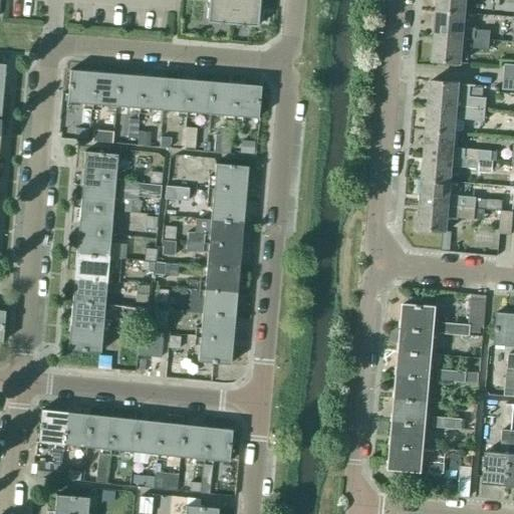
[(231,24),(233,0),(207,0),(206,22),(231,24)]
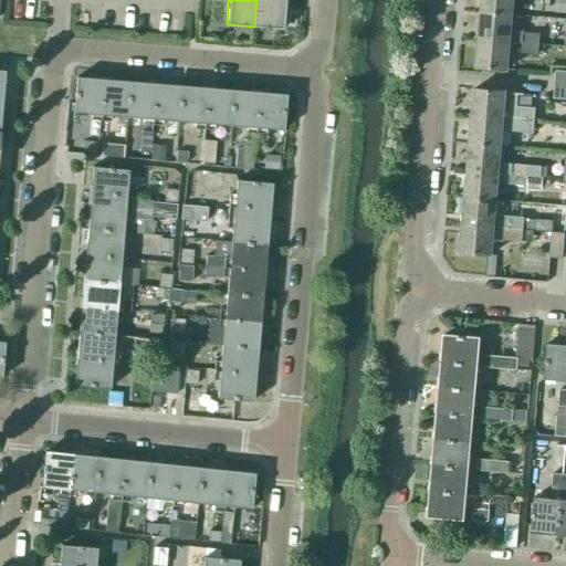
[(282,30),(285,1),(266,0),(257,0),(254,27),(282,30)]
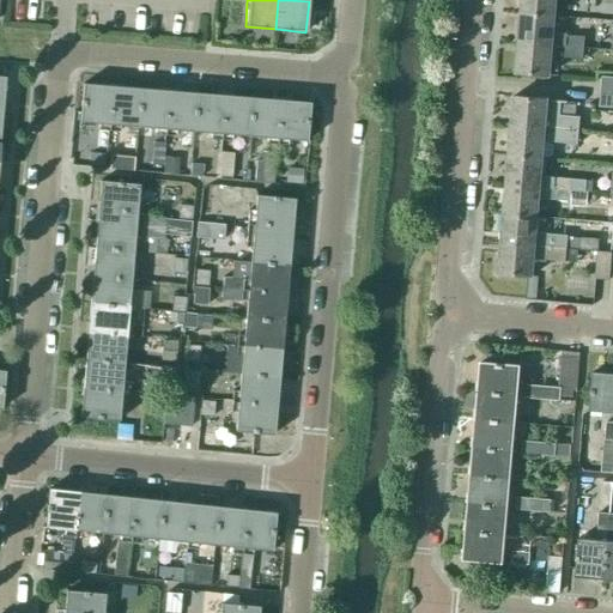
[(521,0),(521,14),(554,17),(556,0),(581,0),(589,0),(588,0),(521,0)]
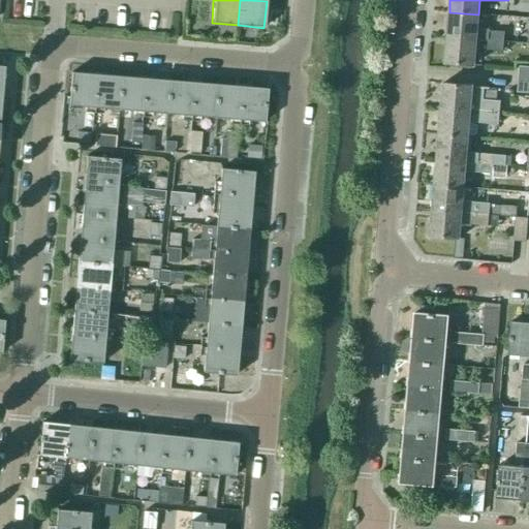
[(477,29),(478,14),(449,12),(447,37),(476,39),(488,40),(504,42),(526,44),(527,32),(504,30),(504,32),(491,31),(477,29)]
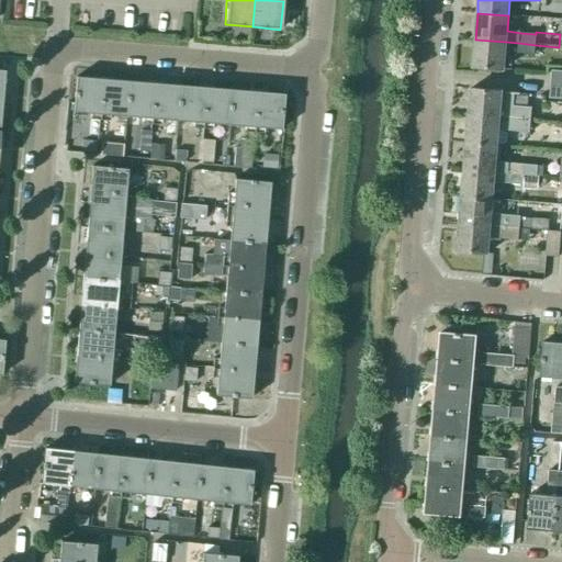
[(504,70),(506,42),(475,40),(473,67),(504,70)]
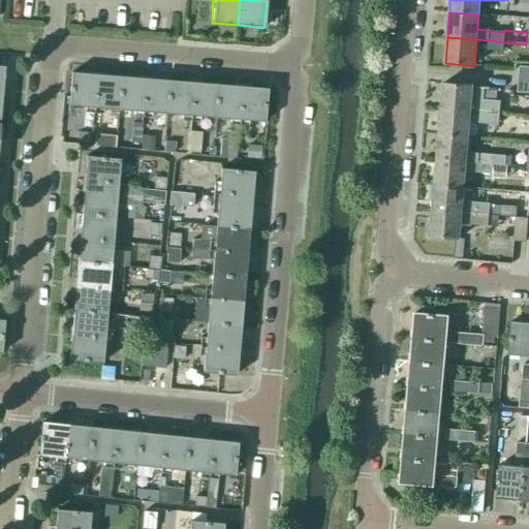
[(503,51),(504,42),(488,40),(487,50),(503,51)]
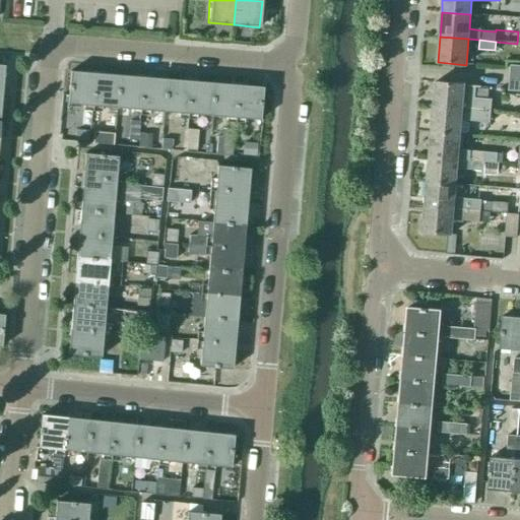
[(511,78),(519,79),(519,67),(512,67),(511,78)]
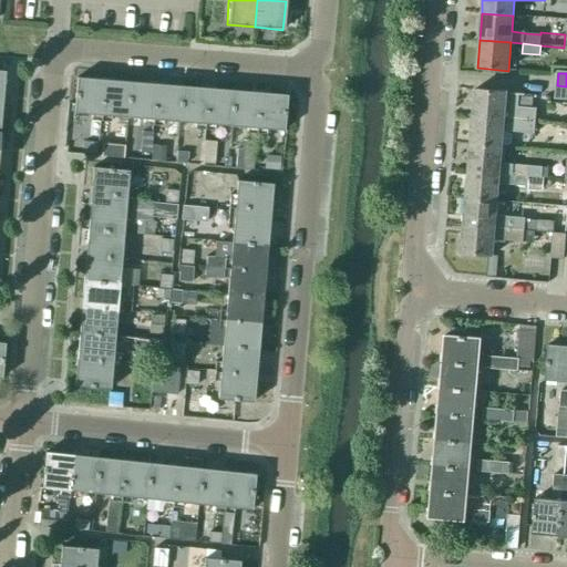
[(100,122),(103,80),(76,78),(73,113),(91,115),(90,121),(100,122)]
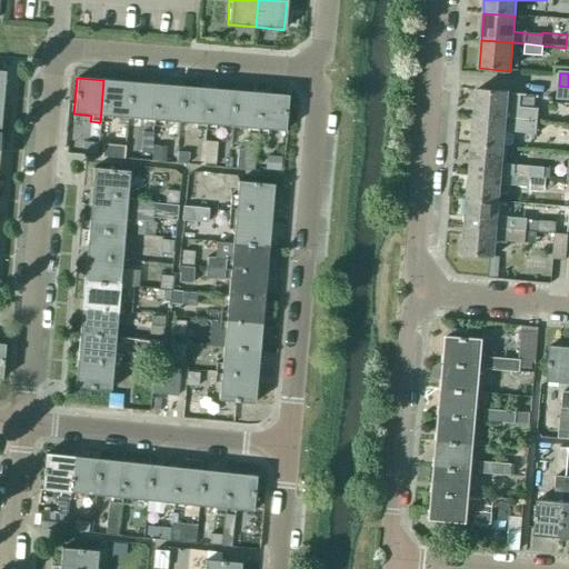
[(127,118),(129,82),(103,80),(100,122),(110,122),(110,117),(127,118)]
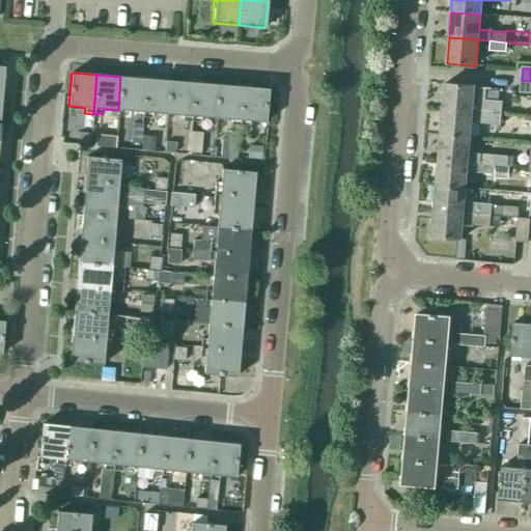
[(142,117),(145,79),(120,77),(118,110),(134,111),(133,117),(142,117)]
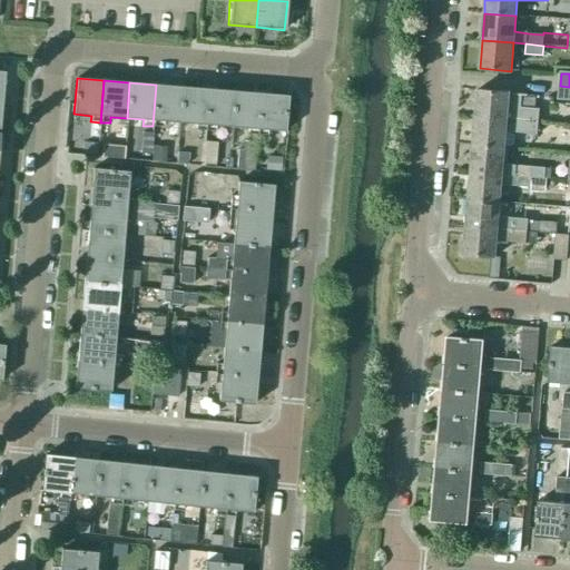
[(179,123),(183,87),(156,85),(153,126),(163,127),(163,121),(179,123)]
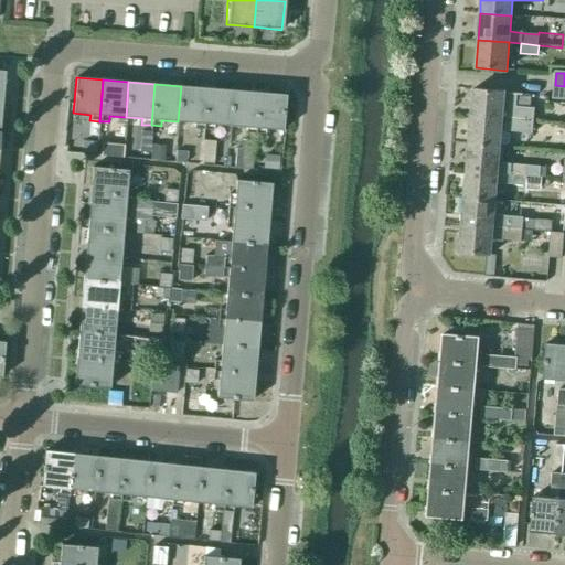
[(564,99),(564,86),(555,85),(554,99),(564,99)]
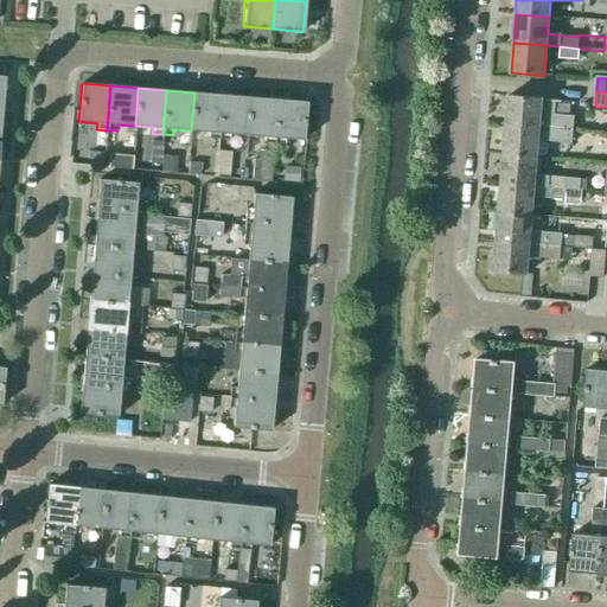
[(218,139),(222,95),(195,93),(191,131),(208,132),(208,139),(218,139)]
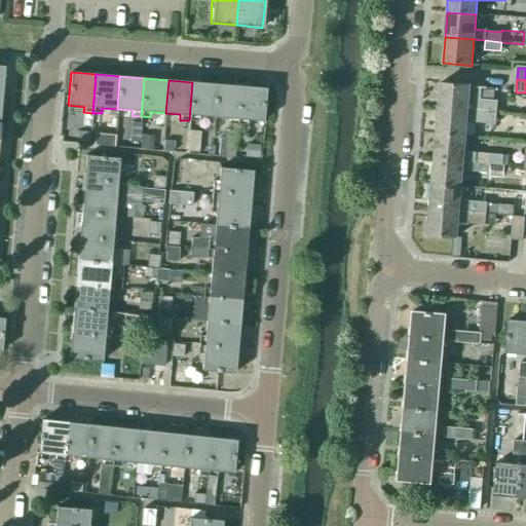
[(214,117),(217,84),(192,82),(189,120),(198,121),(198,116),(214,117)]
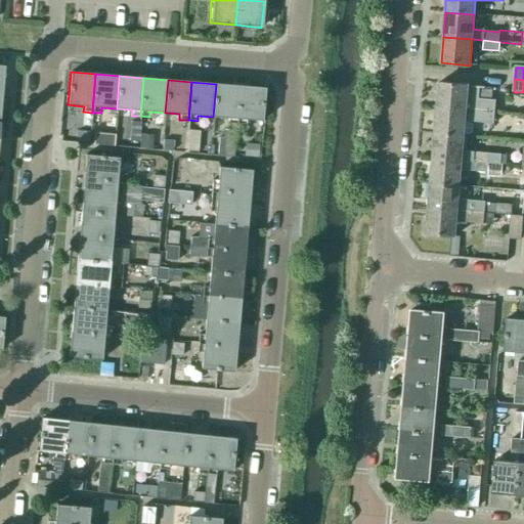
[(437,108),(493,114),(494,103),(483,102),(483,101),(478,100),(479,87),(468,86),(468,84),(439,82),(437,108)]
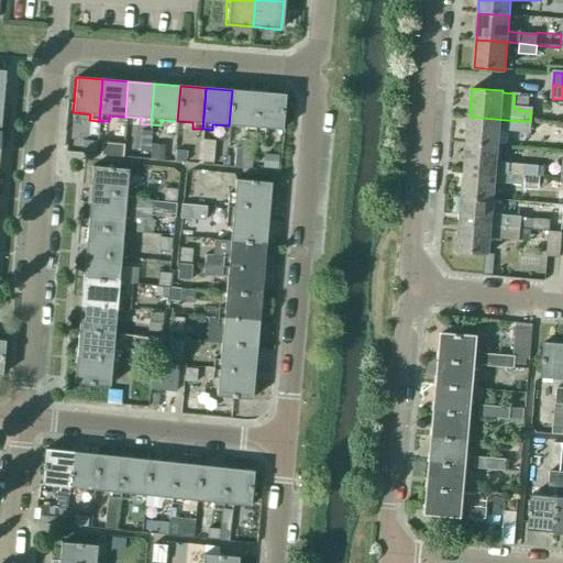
[(254,133),(257,92),(232,90),(229,125),(244,127),(244,132),(254,133)]
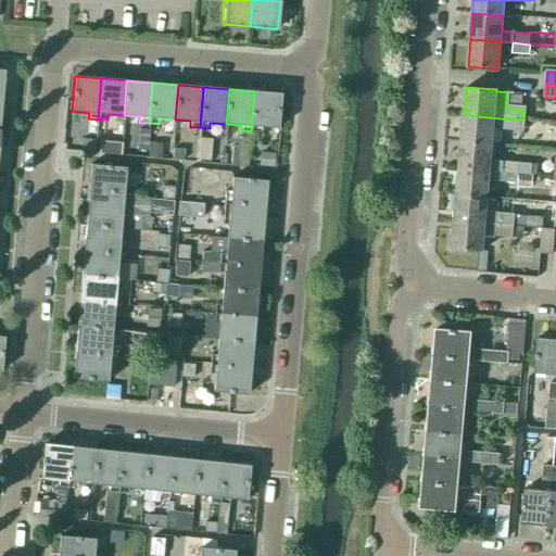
[(254,91),(251,131),(260,133),(261,127),(278,128),(280,93),(254,91)]
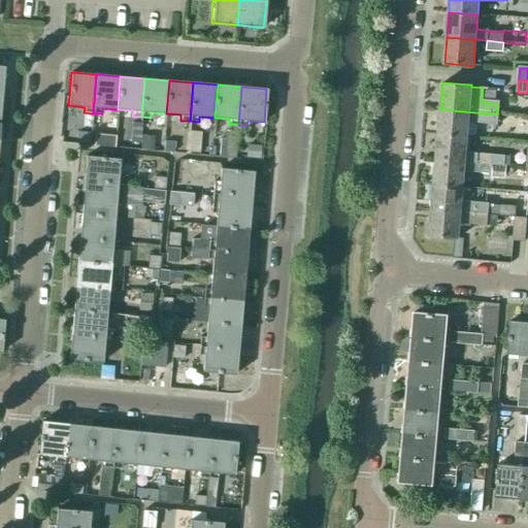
[(496,123),(497,114),(440,109),(438,135),(467,137),(468,121),(496,123)]
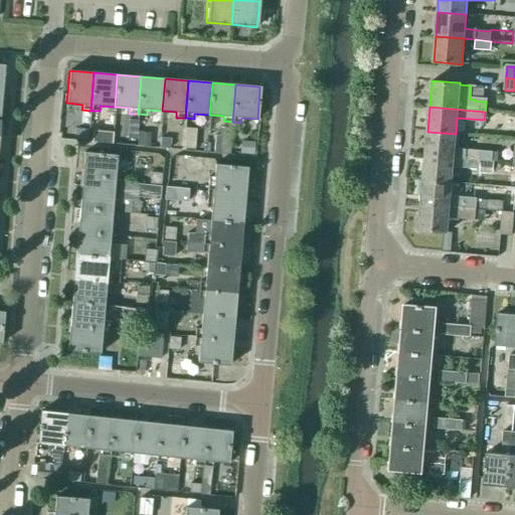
[(136,139),(137,120),(128,119),(127,139),(136,139)]
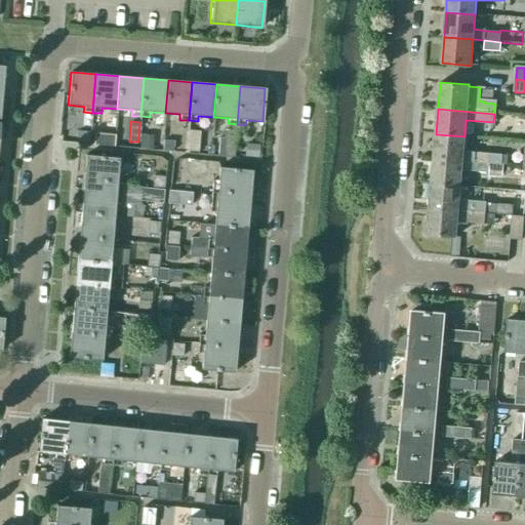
[(139,122),(138,142),(139,143),(138,148),(156,149),(157,135),(144,134),(145,123),(139,122)]
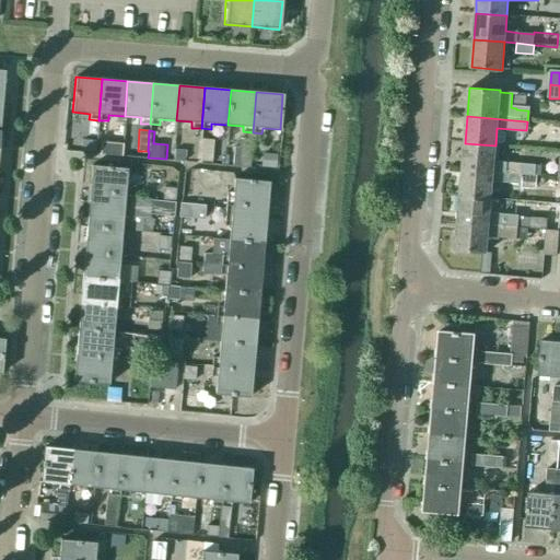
[(249,167),(253,140),(238,138),(235,166),(249,167)]
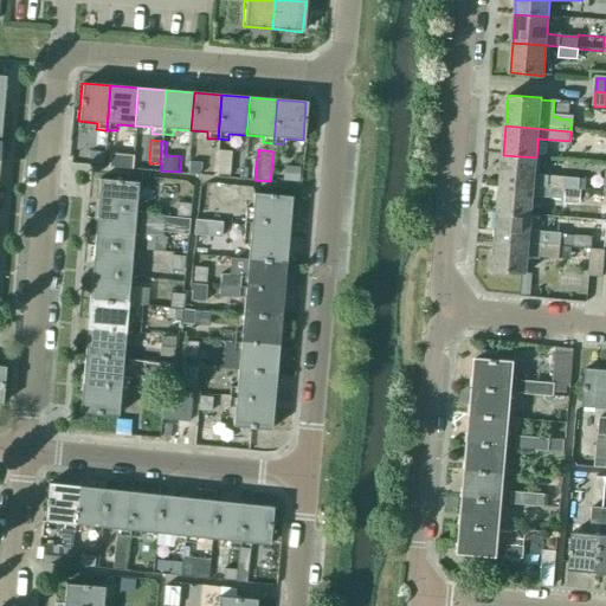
[(230,175),(232,152),(219,150),(217,174),(230,175)]
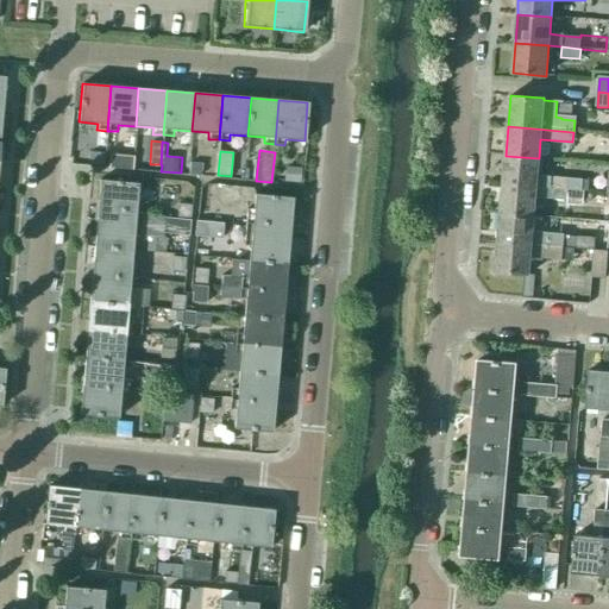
[(104,167),(105,154),(89,152),(88,165),(104,167)]
